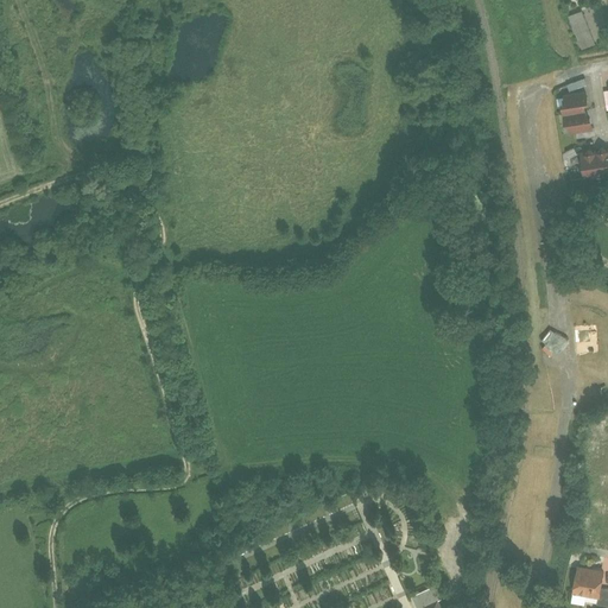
[(596,46),(582,11),(567,17),(582,52),(596,46)]
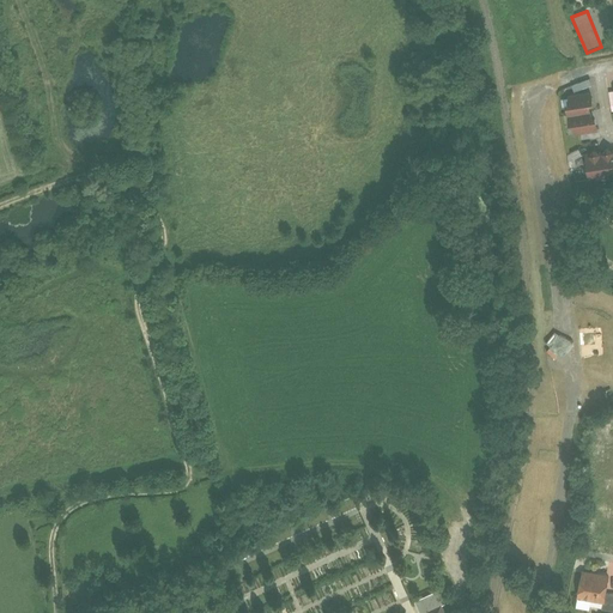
[(594,104),(592,90),(569,93),(570,99),(565,101),(570,129),(574,129),(575,135),(598,132),(595,115),(593,115),(590,104),(594,104)]
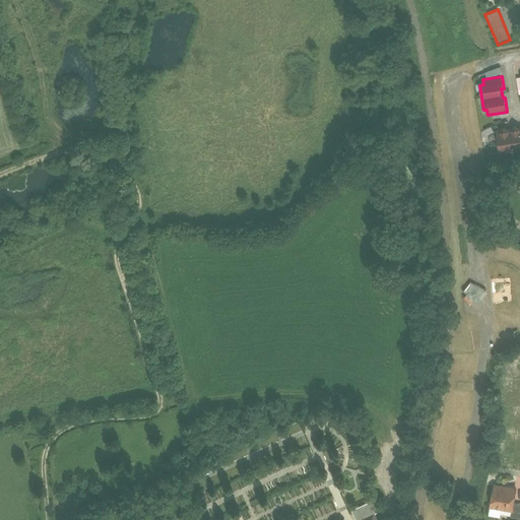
[(519,152),(519,125),(519,126),(514,123),(512,127),(508,128),(503,124),(500,129),(496,129),(499,155),(519,152)]
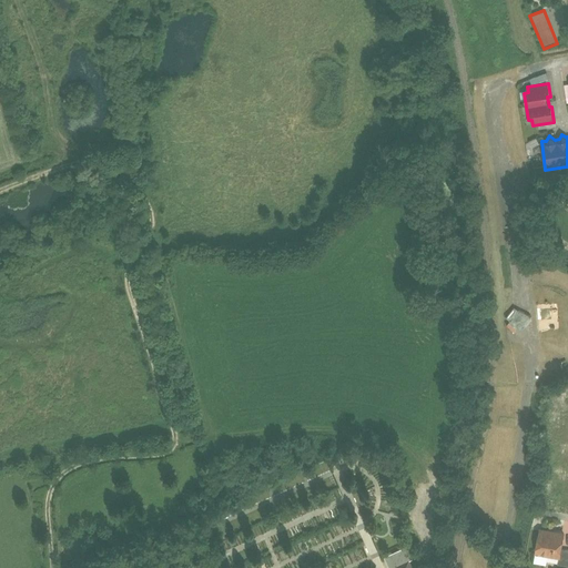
[(538,143),(535,138),(525,143),(527,156),(533,155),(530,148),(538,143)]
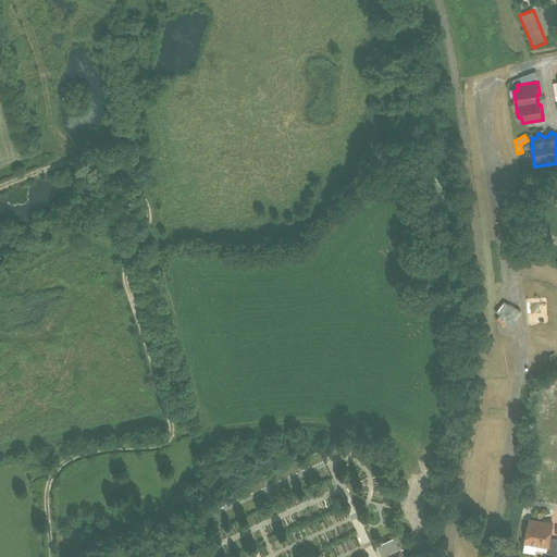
[(554,520),(530,516),(525,542),(549,546),(551,536),(554,520)]
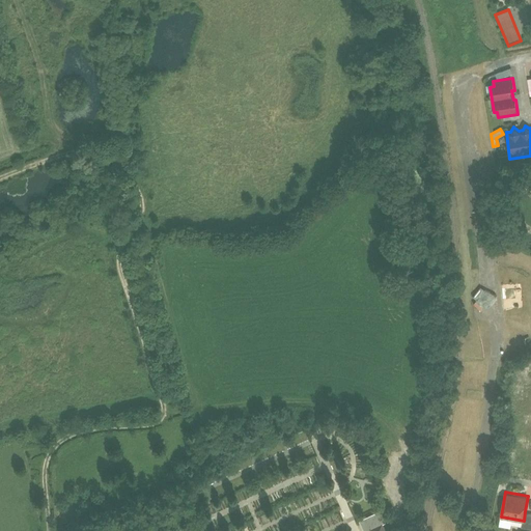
[(357,521),(361,530),(385,530),(383,524),(386,522),(381,510),(357,521)]
